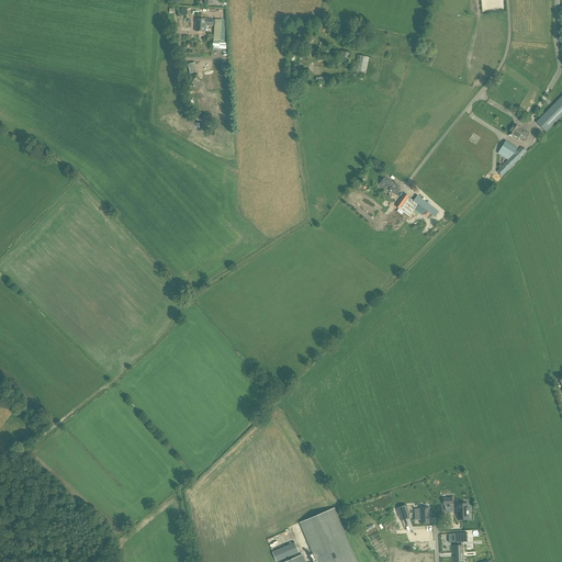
[(195,18),(194,31),(205,32),(206,25),(213,25),(213,20),(213,19),(195,18)]
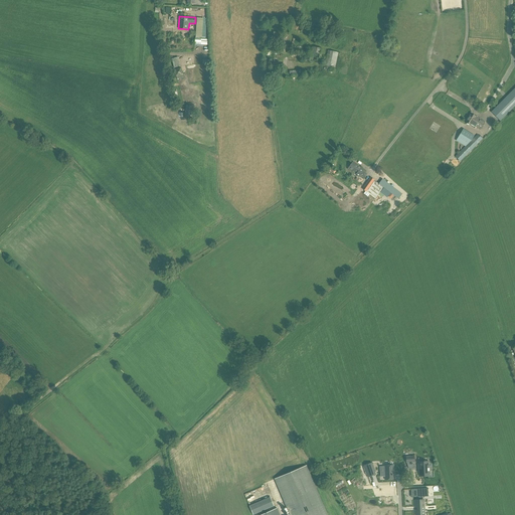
[(197,22),(195,37),(202,38),(203,18),(197,18),(195,18),(195,22),(197,22)]
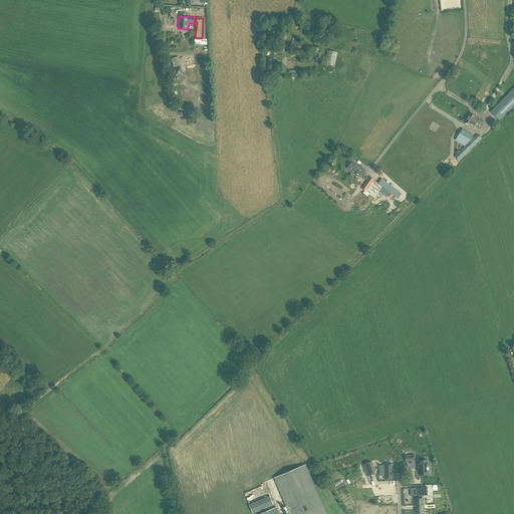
[(273,31),(271,41),(283,43),(284,35),(279,34),(279,33),(273,31)]
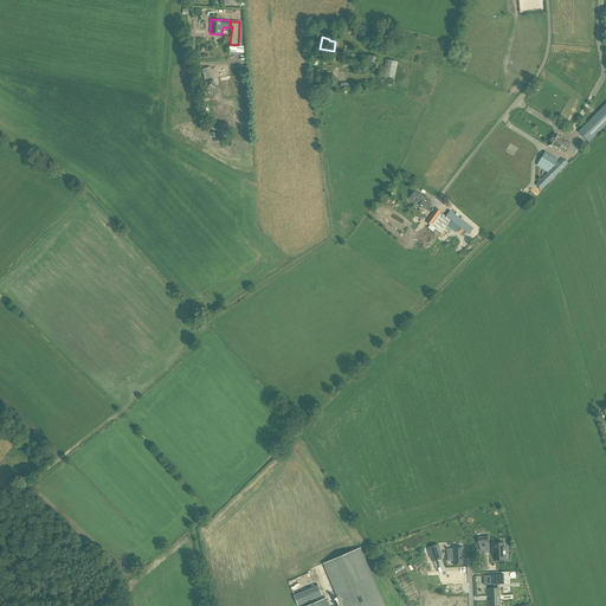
[(324,55),(323,64),(326,65),(327,60),(335,62),(336,56),(324,55)]
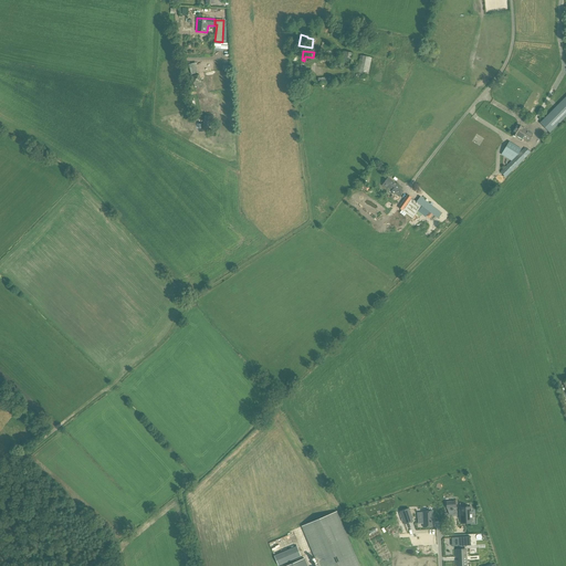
[(342,61),(341,62),(352,64),(352,63),(353,63),(355,54),(343,51),(341,61),(342,61)]
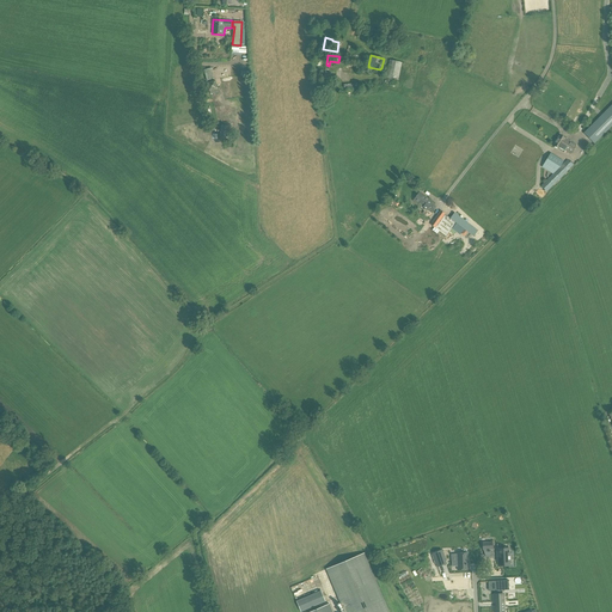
[(390,60),(385,83),(391,85),(392,80),(398,81),(403,62),(390,60)]
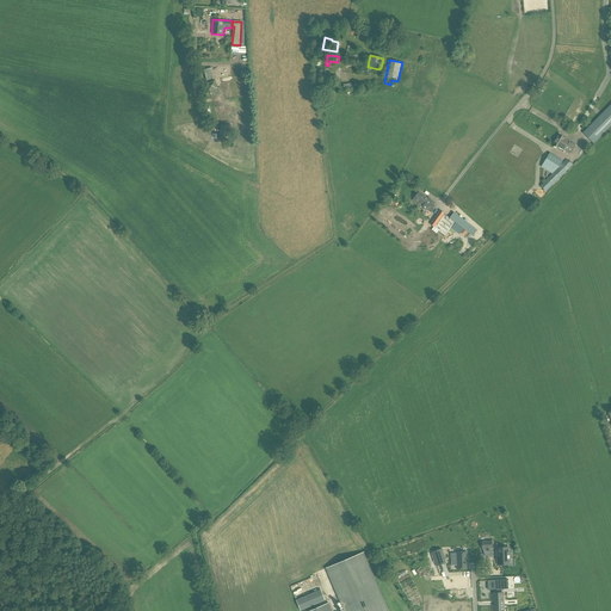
[(214,79),(211,68),(203,71),(207,81),(214,79)]
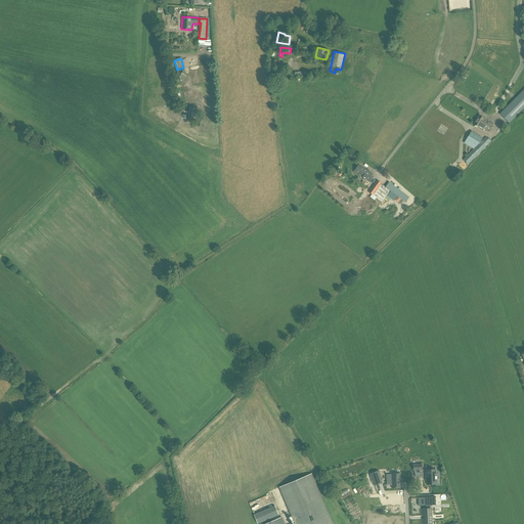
[(178,79),(186,77),(184,69),(176,72),(178,79)]
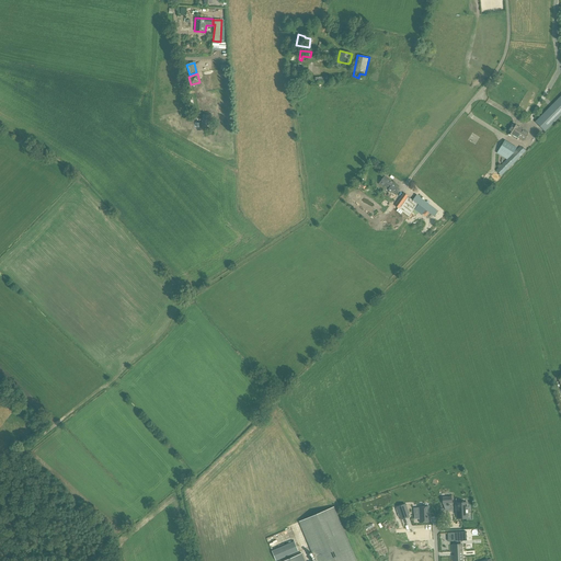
[(547,128),(560,113),(560,98),(539,121),(547,128)]
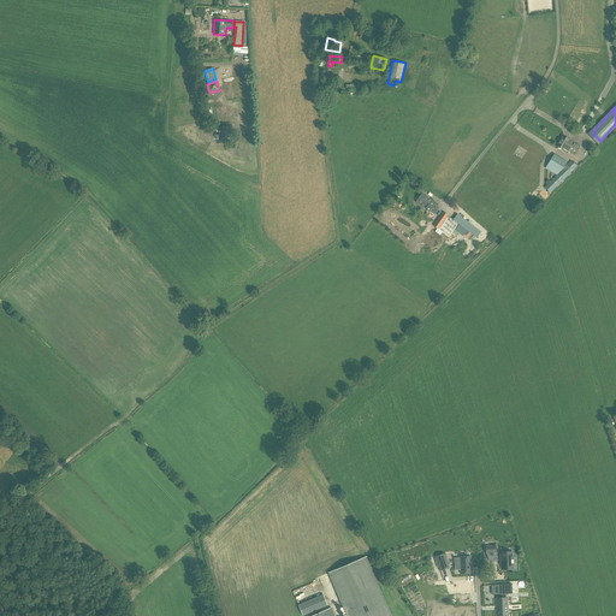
[(223,126),(221,137),(230,138),(231,126),(223,126)]
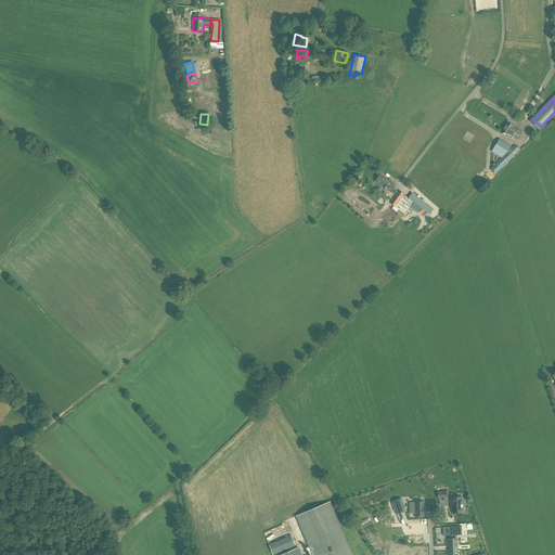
[(502,132),(503,132),(511,138),(512,137),(517,140),(523,131),(507,123),(502,132)]
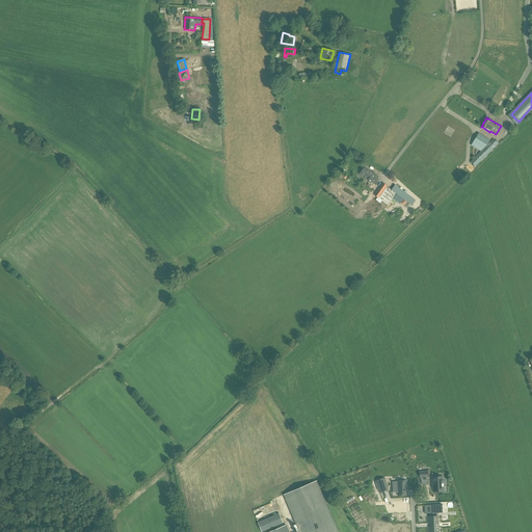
[(489,141),(478,134),(471,145),(480,151),(489,141)]
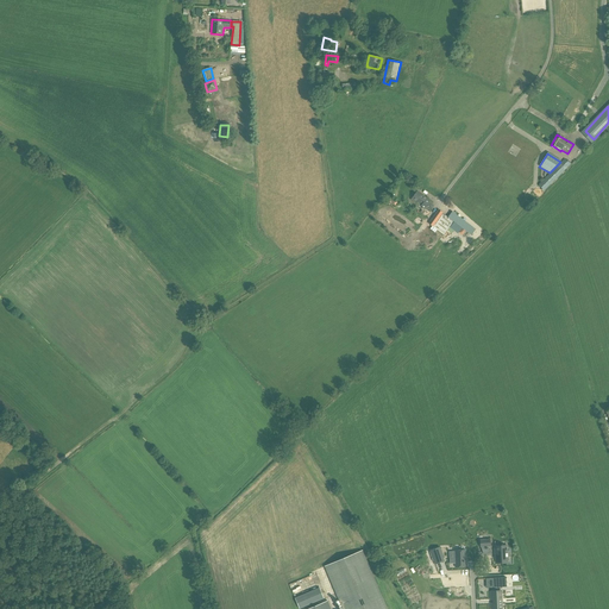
[(570,164),(564,159),(539,186),(545,190),(570,164)]
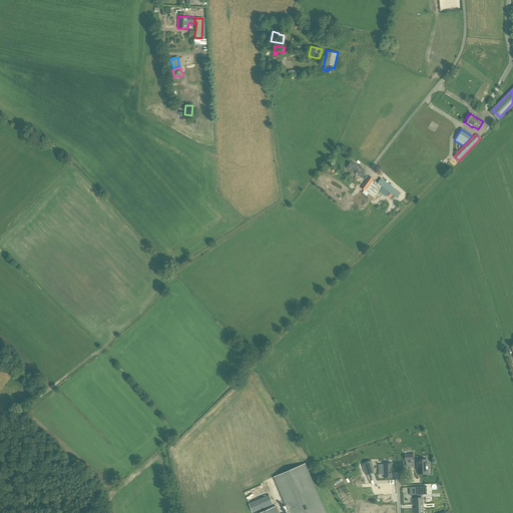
[(342,150),(336,157),(342,162),(348,155),(342,150)]
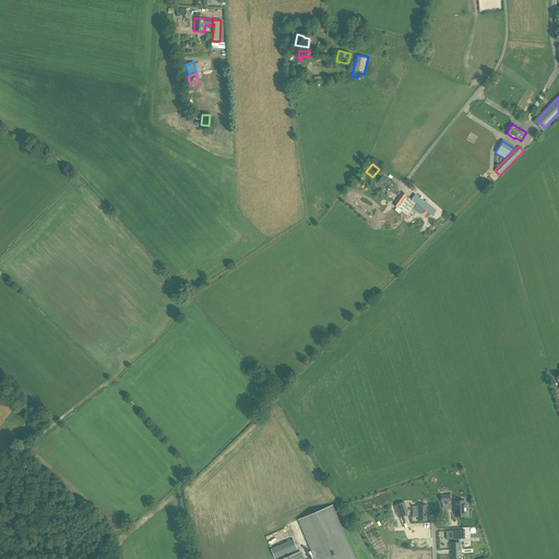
[(383,175),(378,182),(394,194),(399,189),(396,188),(397,186),(383,175)]
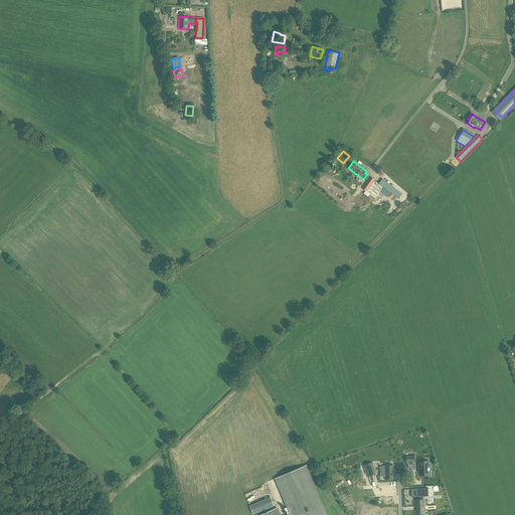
[(371,177),(362,189),(375,198),(380,191),(387,196),(390,192),(391,193),(388,197),(390,199),(393,195),(398,199),(402,194),(382,179),(379,183),(371,177)]
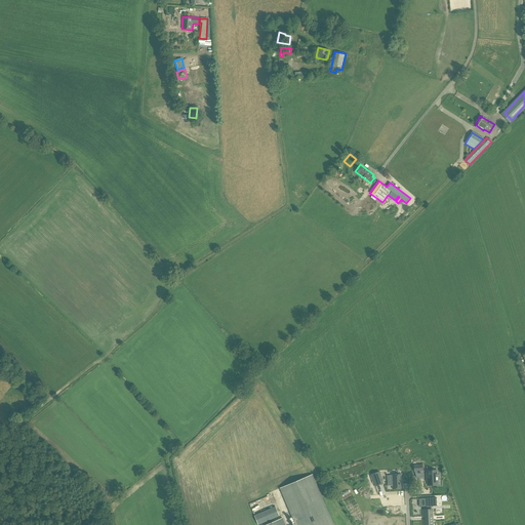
[(422,466),(414,466),(414,472),(416,478),(422,478),(422,466)]
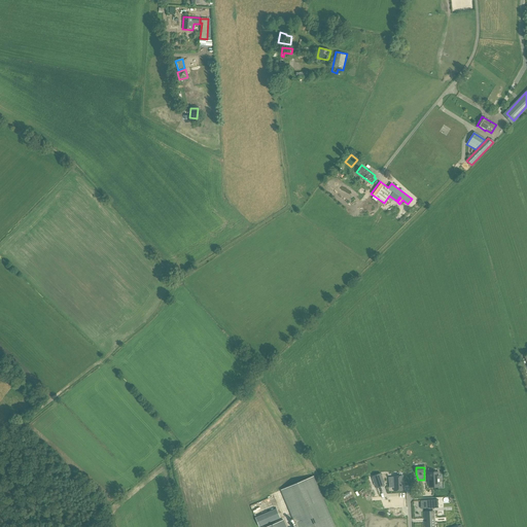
[(430,483),(428,483),(429,487),(440,487),(438,483),(441,483),(441,477),(437,477),(437,473),(429,473),(430,483)]
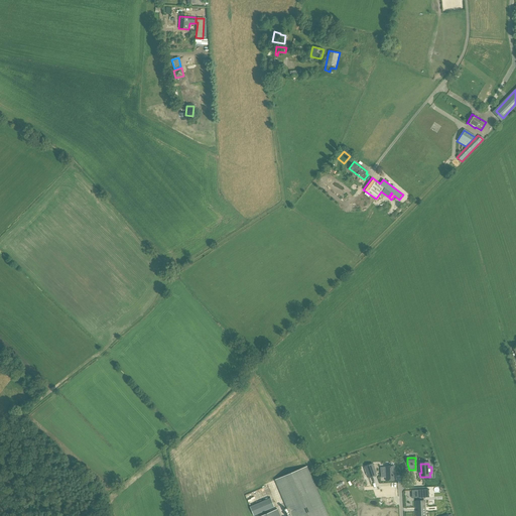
[(374,465),(367,467),(371,479),(378,476),(374,465)]
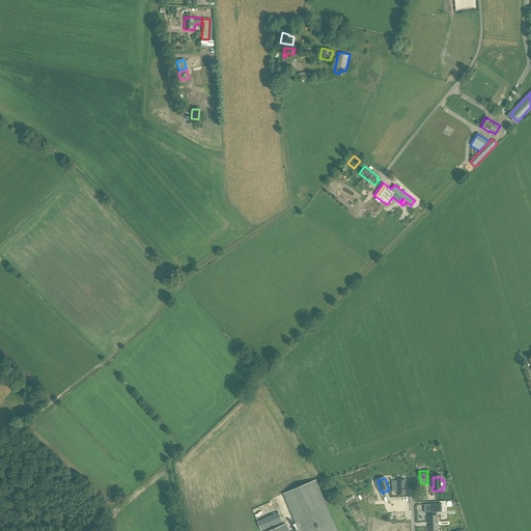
[(299,530),(337,530),(316,480),(283,494),(299,530)]
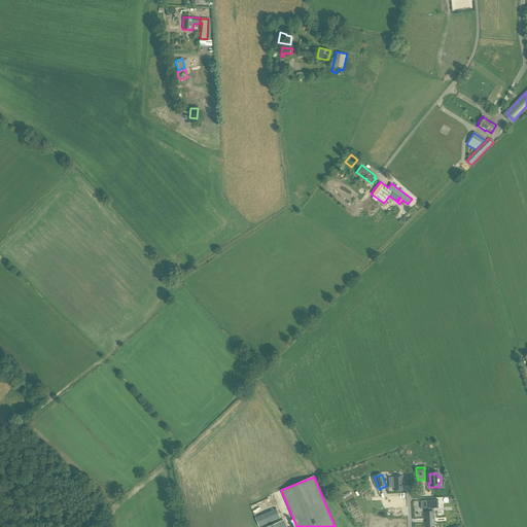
[(393,483),(389,483),(389,488),(393,488),(394,491),(403,491),(403,477),(393,478),(393,483)]
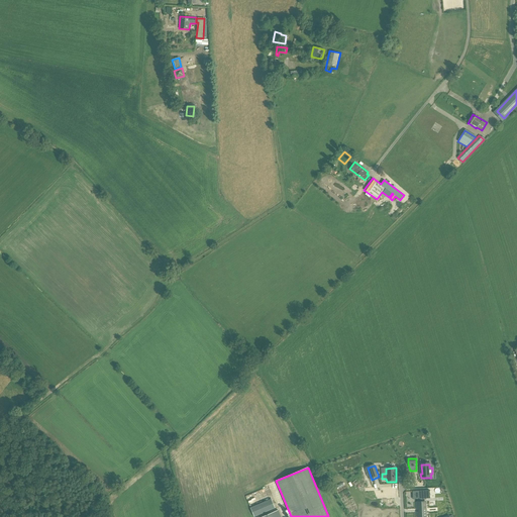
[(362,503),(392,499),(391,488),(360,492),(362,503)]
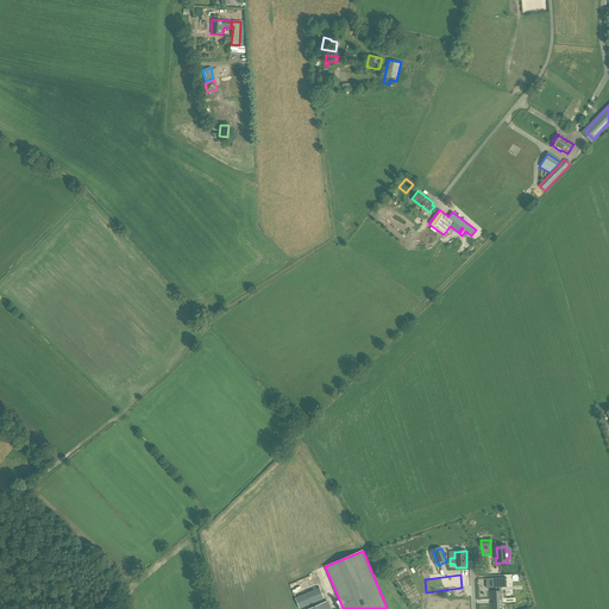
[(307,576),(288,583),(290,589),(295,586),(297,591),(305,588),(303,585),(311,582),(307,576)]
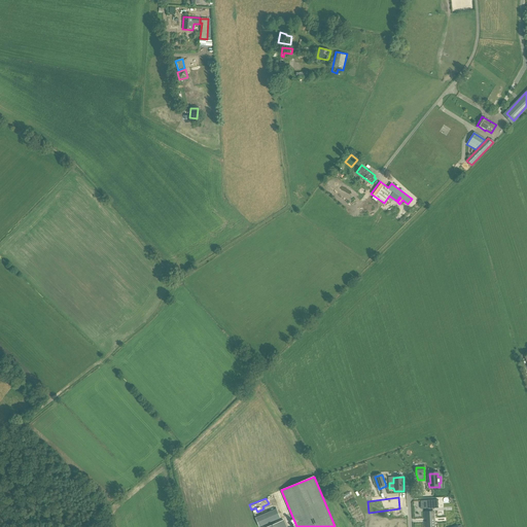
[(431,500),(420,500),(421,508),(425,508),(425,512),(424,512),(425,526),(433,526),(433,512),(430,512),(430,508),(432,508),(431,500)]
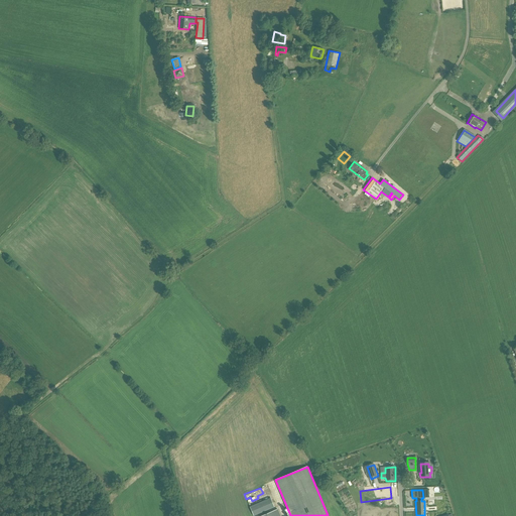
[(444,494),(432,497),(433,503),(445,500),(444,494)]
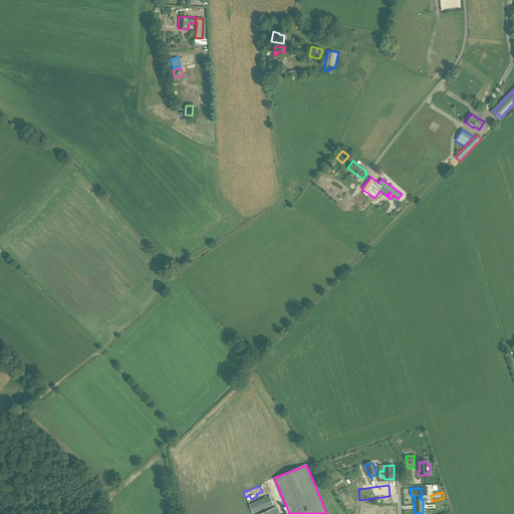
[(249,504),(253,513),(273,505),(269,496),(249,504)]
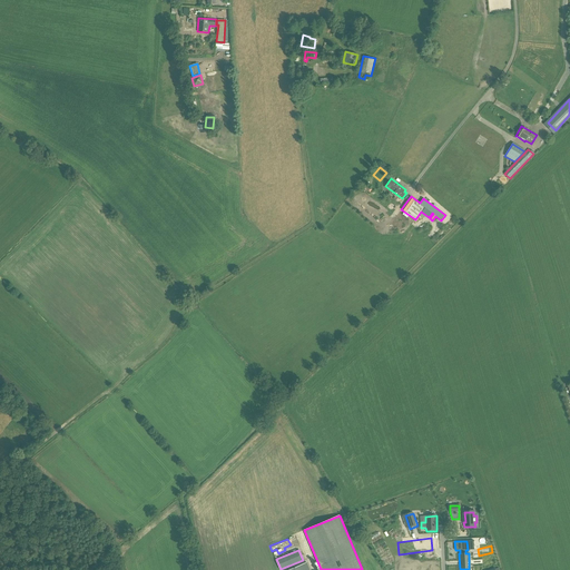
[(490,553),(477,558),(479,563),(485,561),(487,564),(493,562),(490,553)]
